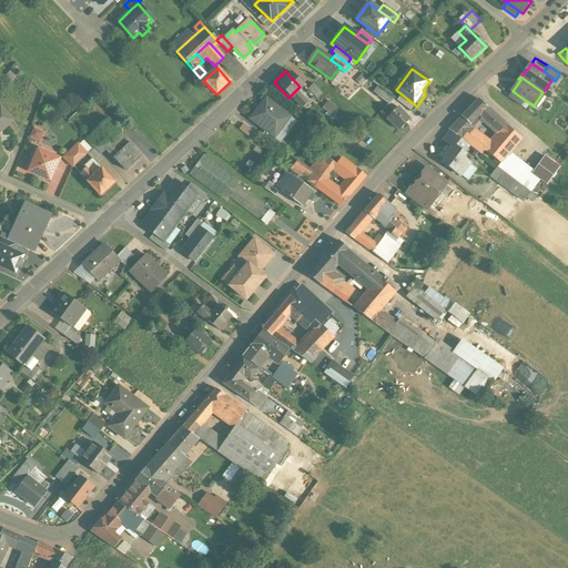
[(318,95),(310,87),(305,91),(313,100),(318,95)]
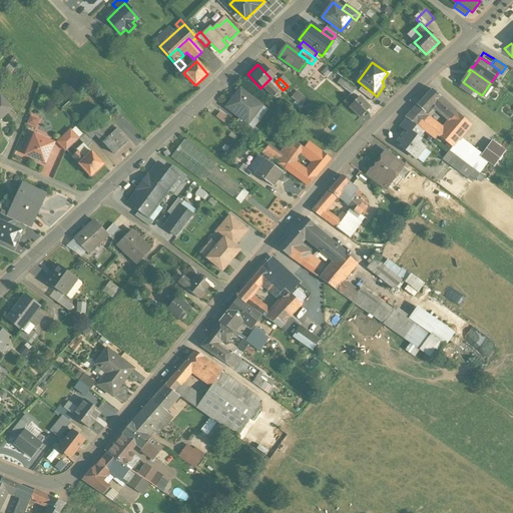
[(341,78),(338,83),(343,87),(346,82),(341,78)]
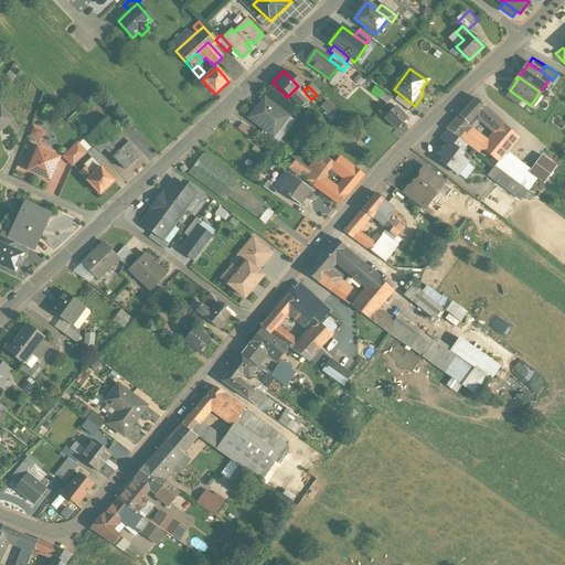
[(294,91),(287,97),(299,110),(306,104),(294,91)]
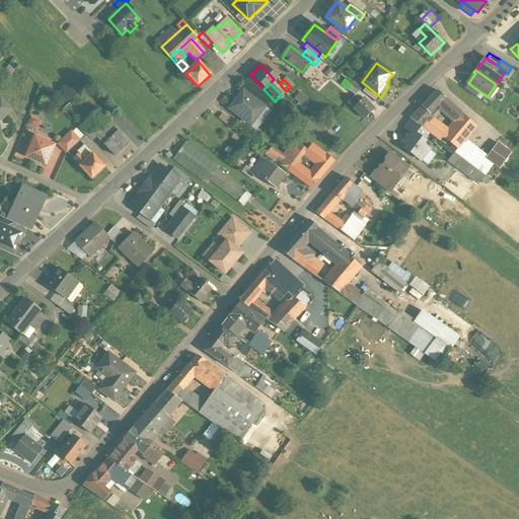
[(360,90),(350,83),(347,88),(357,95),(360,90)]
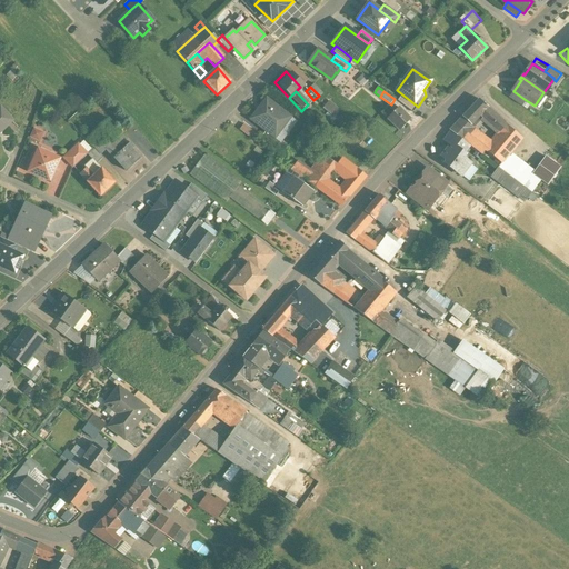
[(526,100),(513,91),(509,98),(521,107),(526,100)]
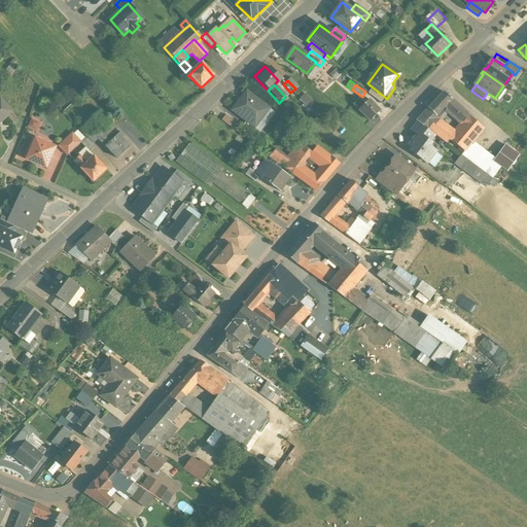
[(387,99),(373,88),(367,94),(383,104),(387,99)]
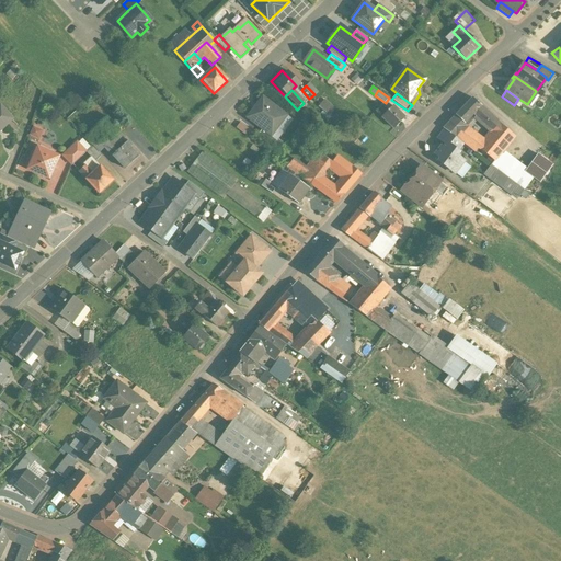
[(287,116),(263,98),(247,118),(262,129),(272,137),(273,135),(287,116)]
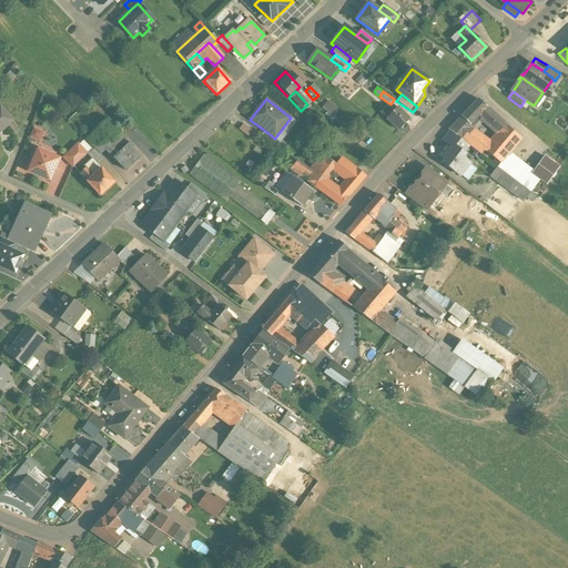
[(486,107),(478,100),(455,124),(463,132),(468,128),(470,130),(472,129),(482,119),(498,133),(506,124),(486,108),(486,107)]
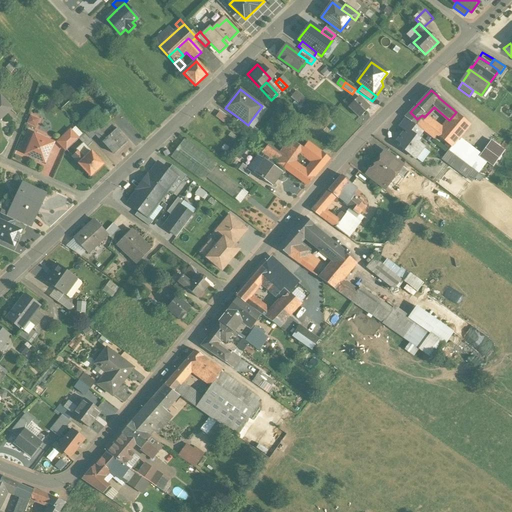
[(306,102),(292,93),(288,99),(301,108),(306,102)]
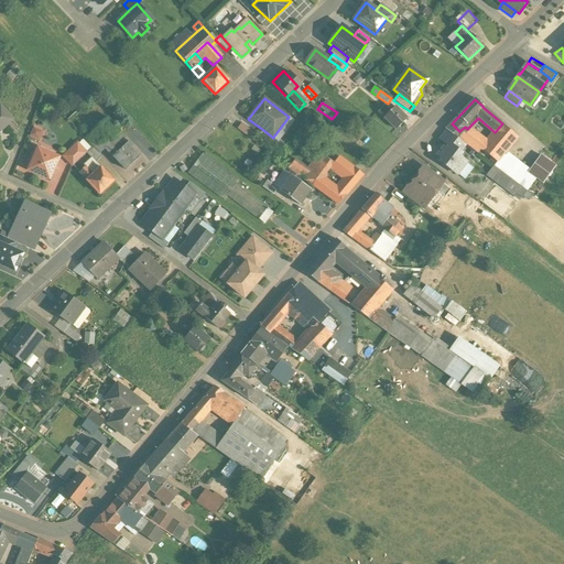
[(1,106),(0,107),(0,132),(14,120),(1,106)]
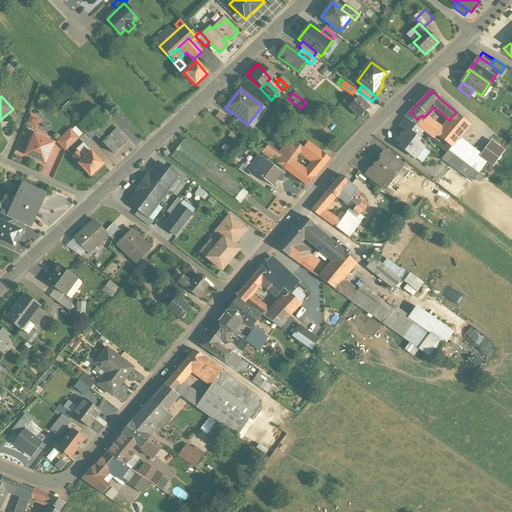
[(348,96),(344,101),(349,106),(354,101),(348,96)]
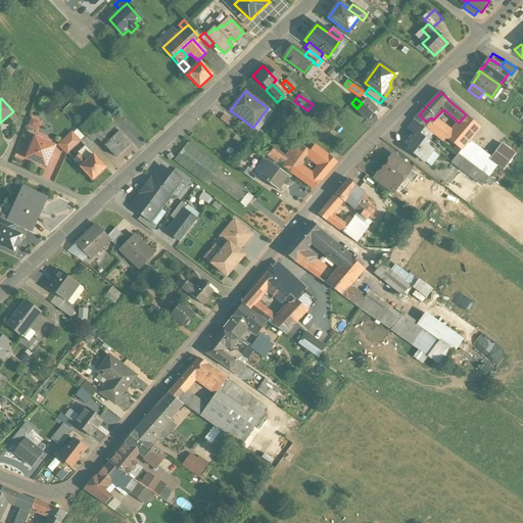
[(378,110),(367,99),(362,103),(357,108),(357,109),(368,121),(378,110)]
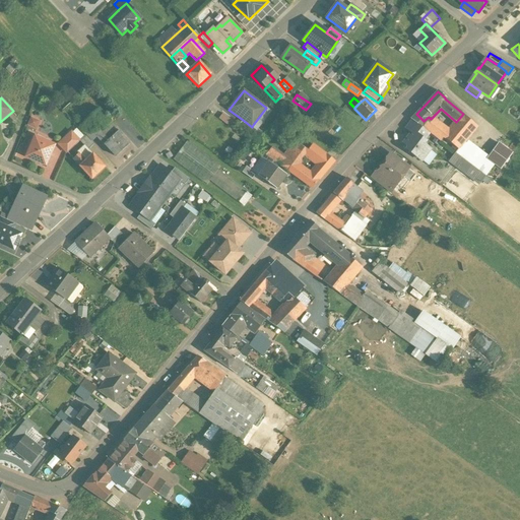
[(89,119),(79,129),(84,134),(90,129),(96,135),(104,129),(111,122),(100,110),(89,119)]
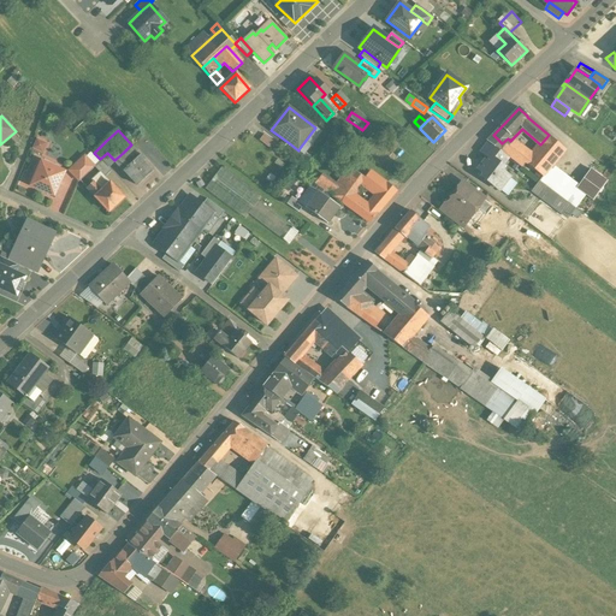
[(532,155),(511,140),(510,141),(508,138),(502,143),(493,135),(487,142),(489,143),(505,155),(521,169),(525,164),(532,155)]
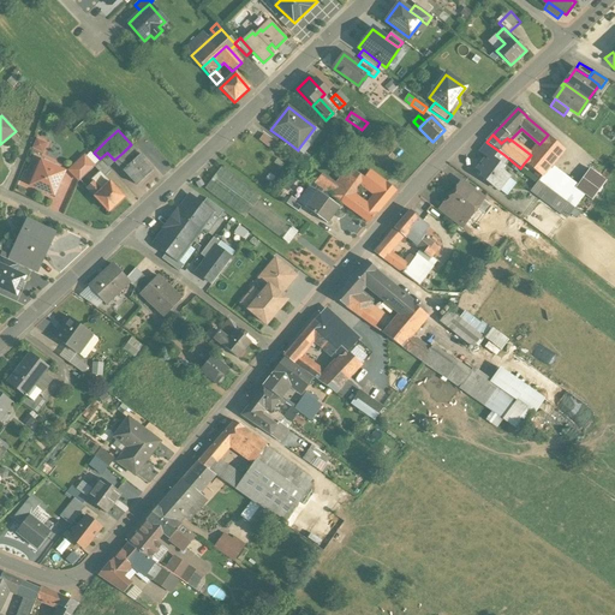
[(531,155),(524,163),(542,178),(565,150),(548,135),(539,144),(531,155)]
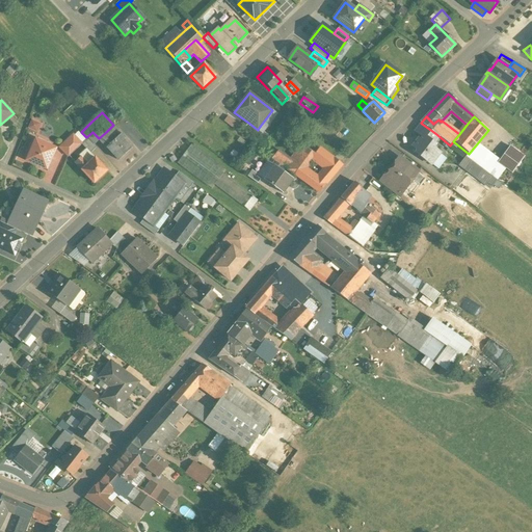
[(224,123),(233,129),(237,124),(229,117),(224,123)]
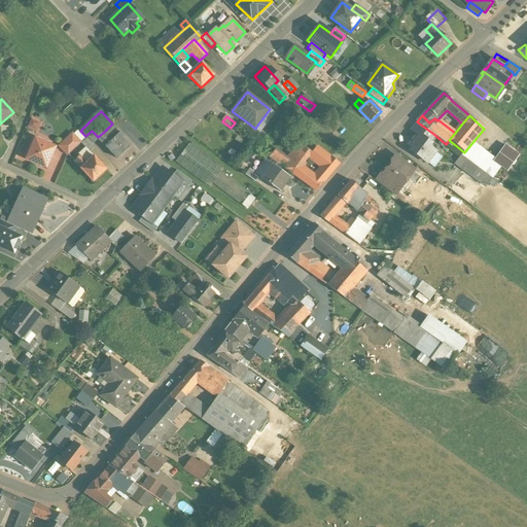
[(38,132),(42,121),(31,118),(28,128),(38,132)]
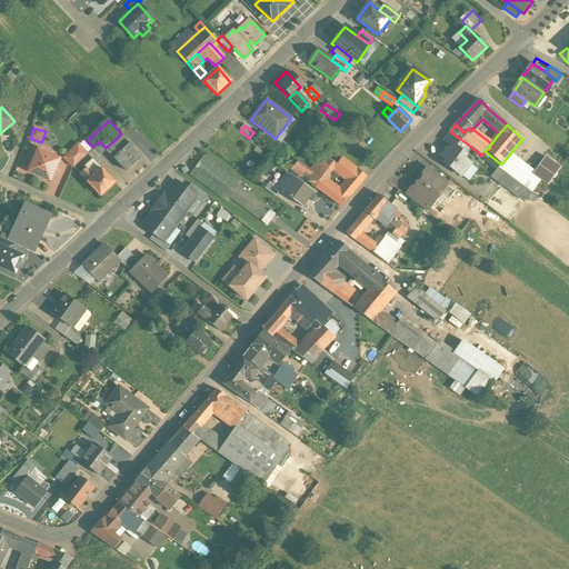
[(276,139),(266,131),(261,137),(280,151),(288,145),(277,137),(276,139)]
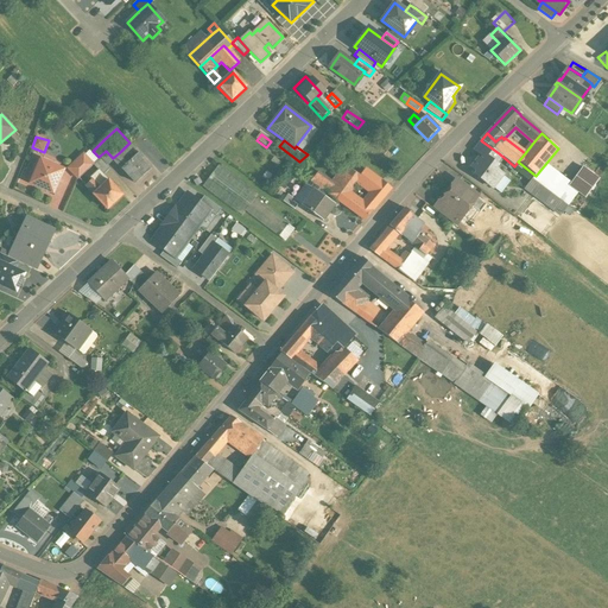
[(499,153),(482,141),(475,151),(481,156),(481,154),(492,163),(499,153)]
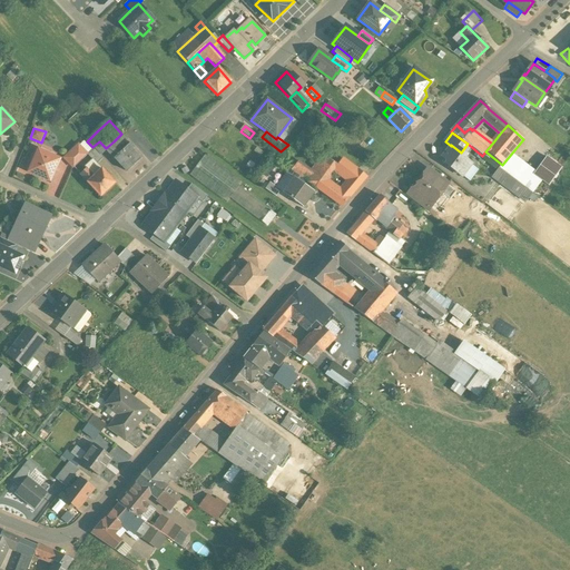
[(121,134),(114,141),(123,151),(130,144),(121,134)]
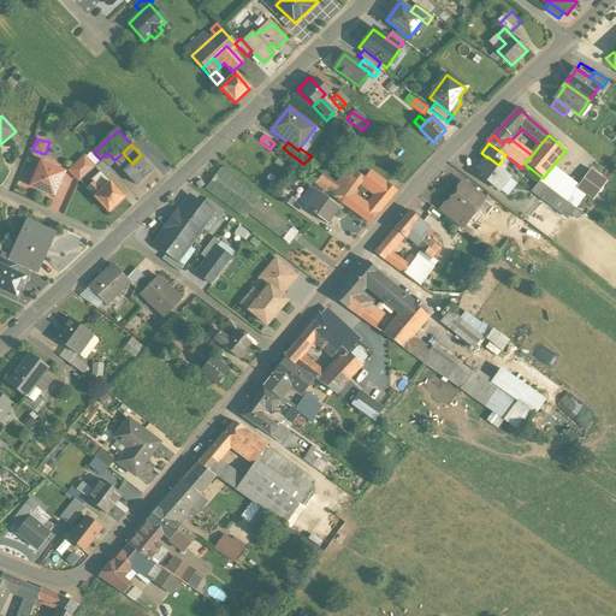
[(114,160),(107,153),(100,159),(101,161),(108,169),(116,163),(116,161),(114,160)]
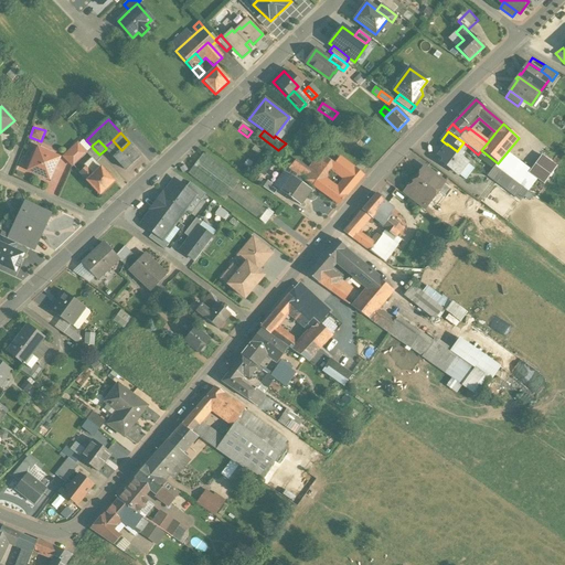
[(121,150),(113,140),(105,147),(106,148),(106,149),(114,158),(121,150)]
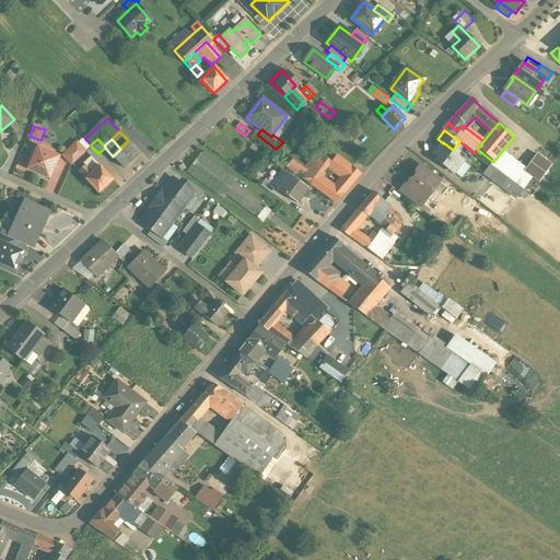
[(120,149),(113,156),(125,170),(139,156),(130,149),(133,147),(128,141),(120,149)]
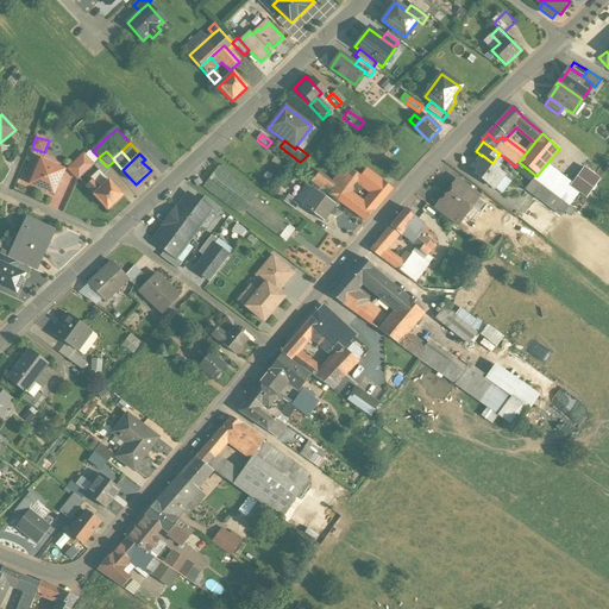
[(482,156),(472,169),(477,173),(475,175),(493,188),(502,175),(494,169),(496,165),(493,163),(482,155),(482,156)]
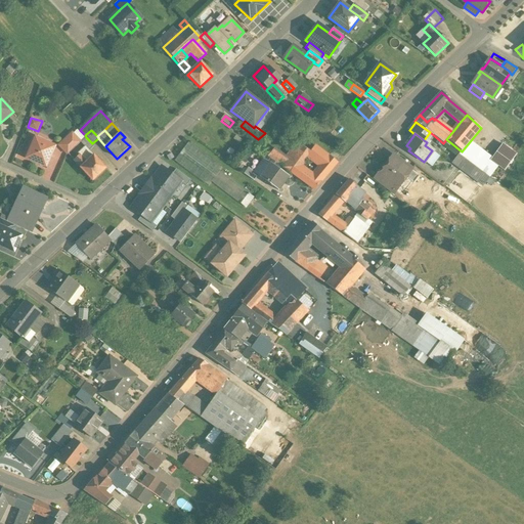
[(72,134),(59,146),(68,155),(68,154),(80,142),(72,134)]
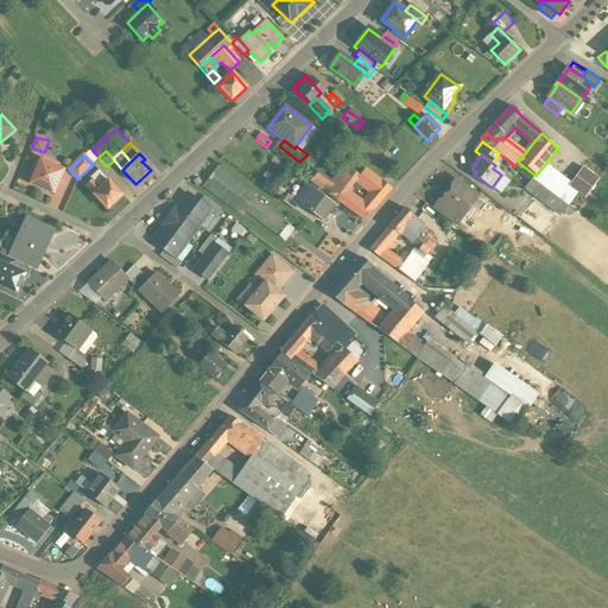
[(63,171),(38,159),(32,172),(35,175),(31,183),(52,194),(63,171)]
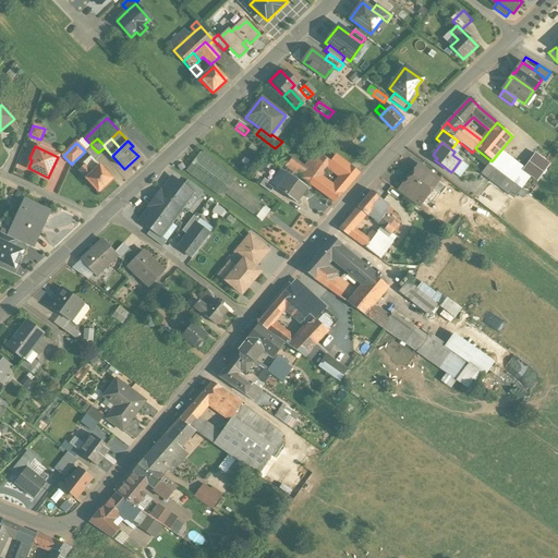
[(98,153),(92,146),(85,152),(89,157),(94,161),(95,161),(101,155),(98,153)]
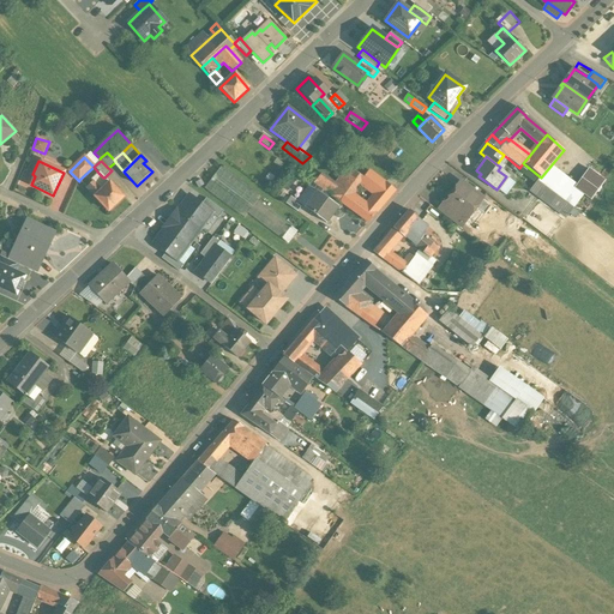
[(94,167),(79,180),(86,187),(92,181),(91,180),(98,173),(94,167)]
